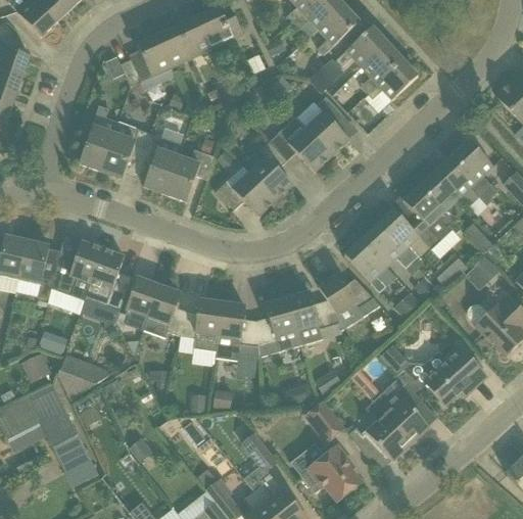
[(56,21),(37,0),(7,0),(16,10),(40,37),(56,21)]
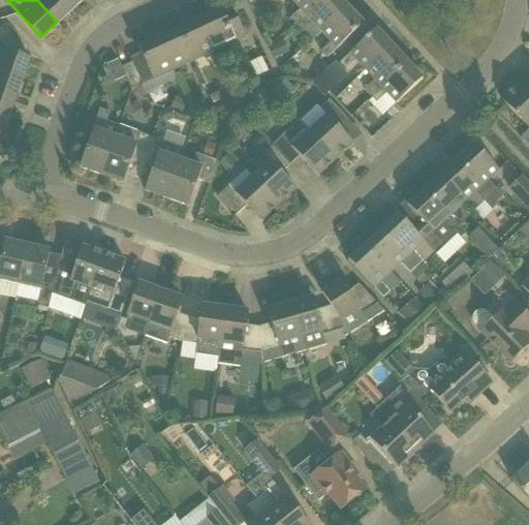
[(37,0),(57,22),(73,6),(68,0),(37,0)]
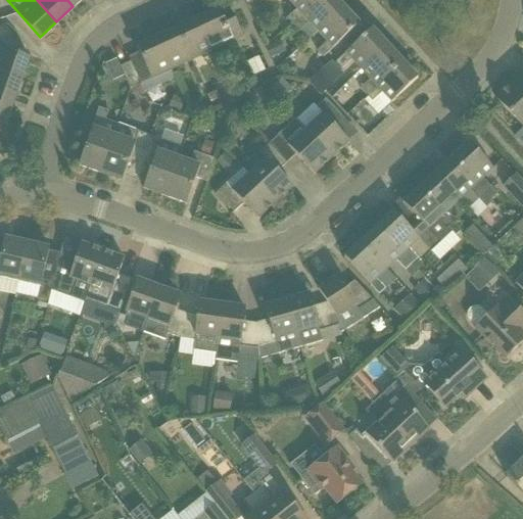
[(292,21),(316,0),(291,0),(296,6),(286,15),(292,21)]
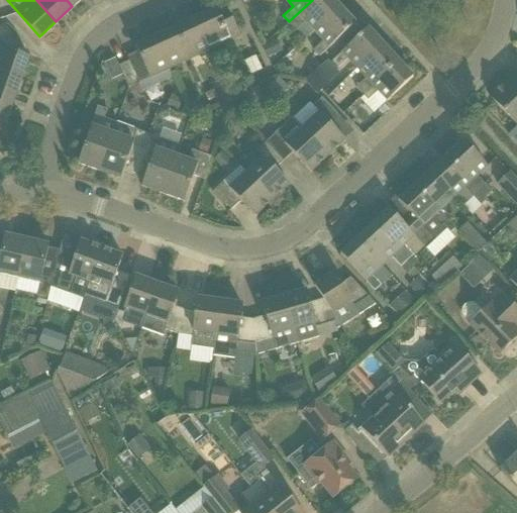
[(314,28),(340,4),(335,0),(312,0),(289,21),(295,27),(305,18),(314,28)]
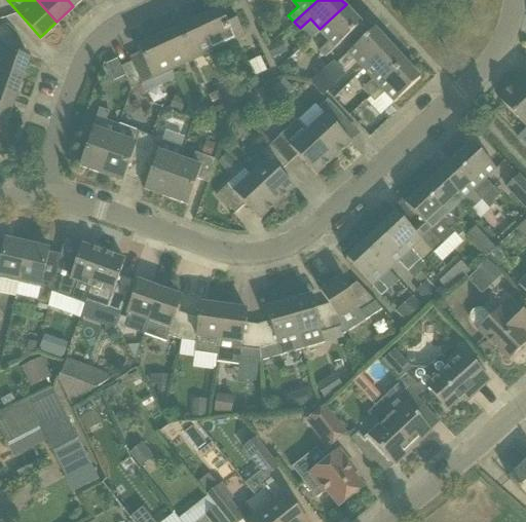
[(325,54),(362,21),(346,4),(320,29),(329,39),(318,48),(325,54)]
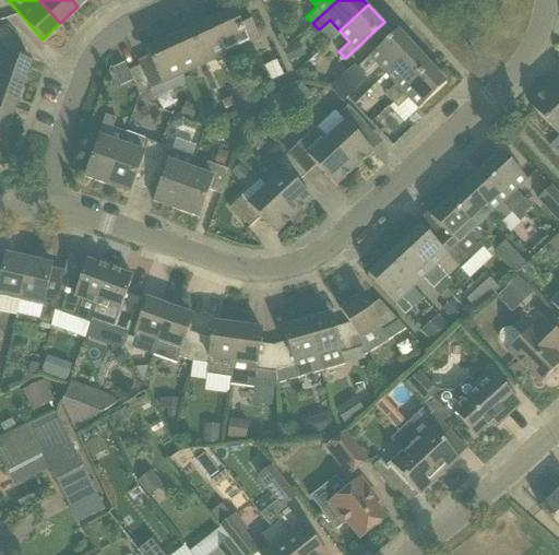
[(259,37),(247,10),(238,14),(234,7),(211,18),(226,51),(259,37)]
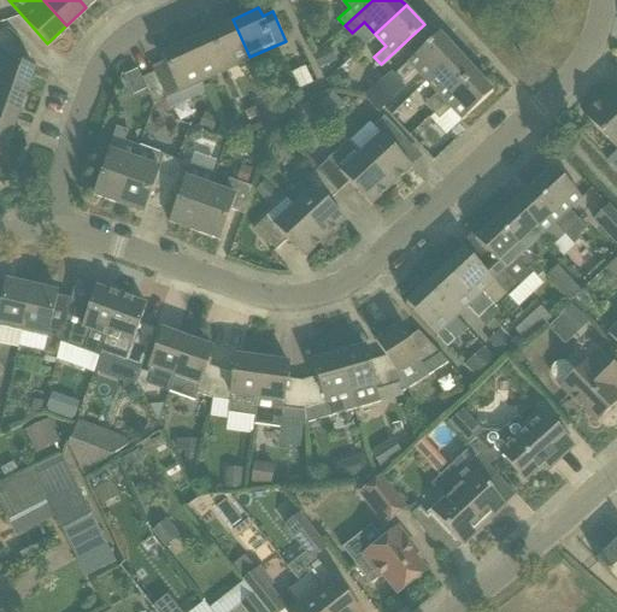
[(227,68),(250,57),(233,19),(209,30),(227,68)]
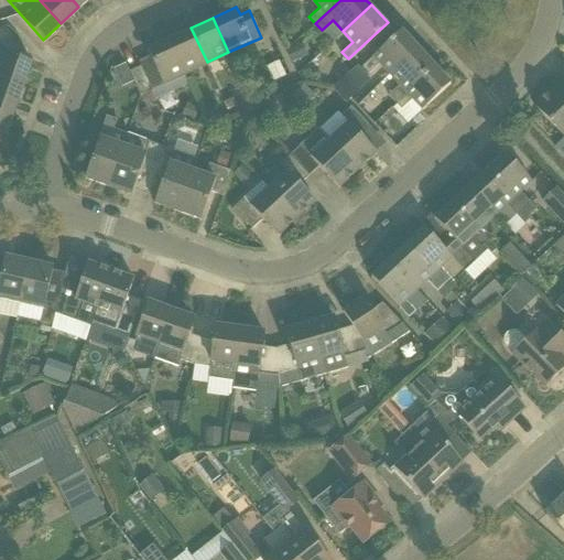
[(170,38),(185,72),(207,62),(191,28),(170,38)]
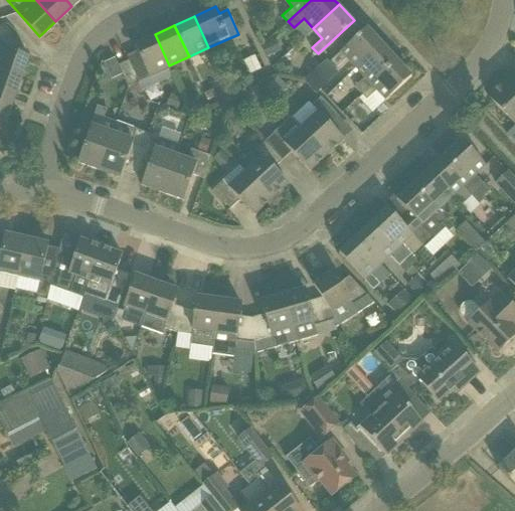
[(355,65),(381,42),(366,25),(331,58),(337,65),(346,56),(355,65)]
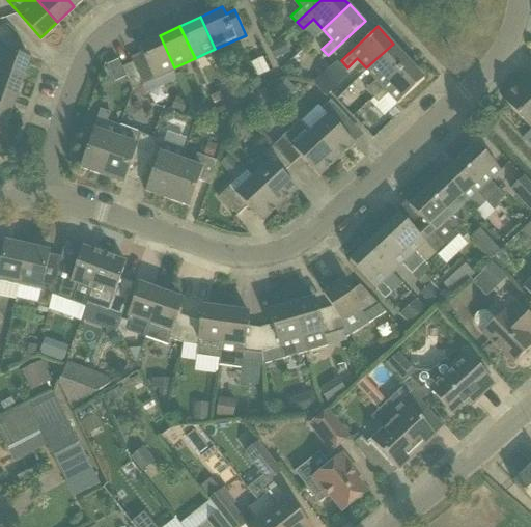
[(1,45),(12,49),(16,38),(4,34),(1,45)]
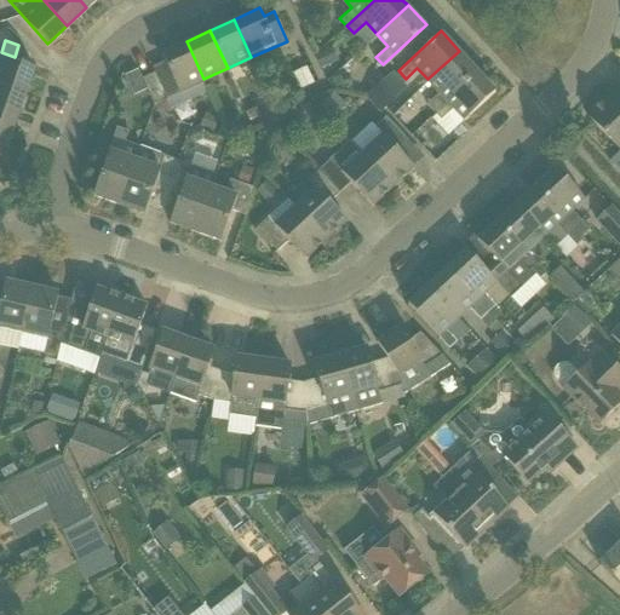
[(173,76),(161,82),(167,96),(166,96),(171,107),(184,99),(179,90),(202,79),(204,79),(187,41),(161,52),(173,76)]
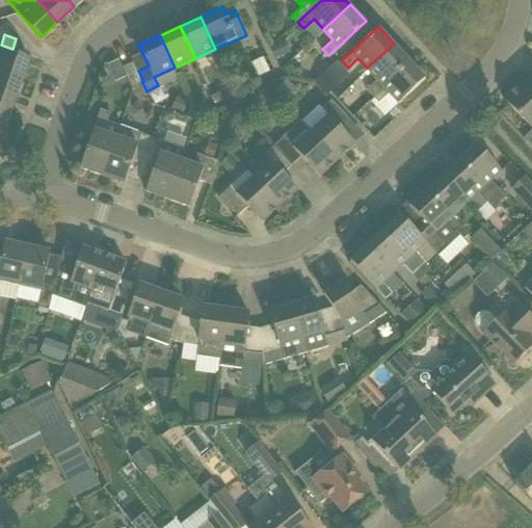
[(276,56),(286,52),(281,41),(271,45),(276,56)]
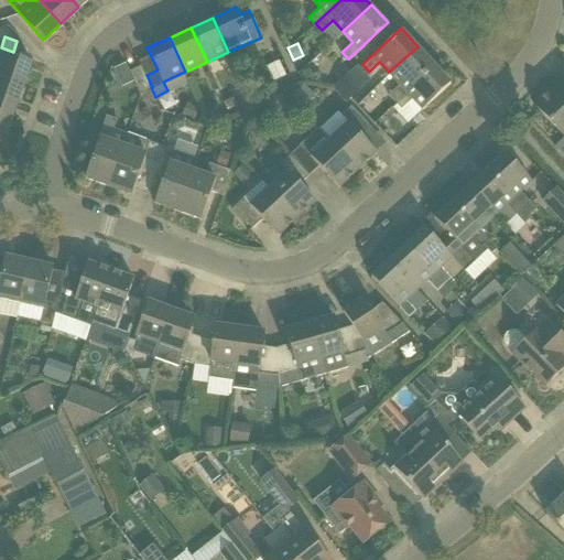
[(434,63),(418,46),(389,72),(399,83),(389,93),(394,99),(434,63)]
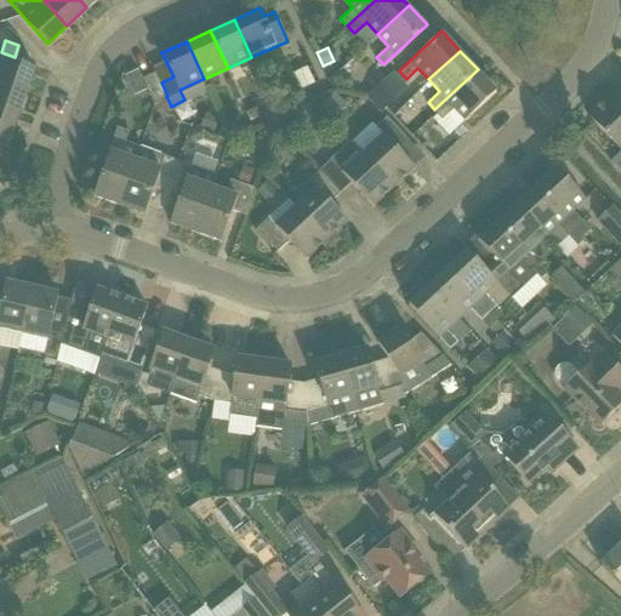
[(0,52),(0,81),(27,91),(35,66),(27,62),(6,55),(0,52)]
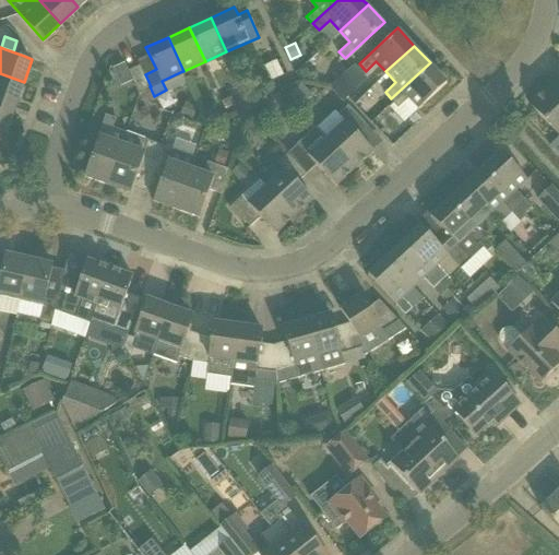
[(283,71),(276,57),(261,65),(268,79),(283,71)]
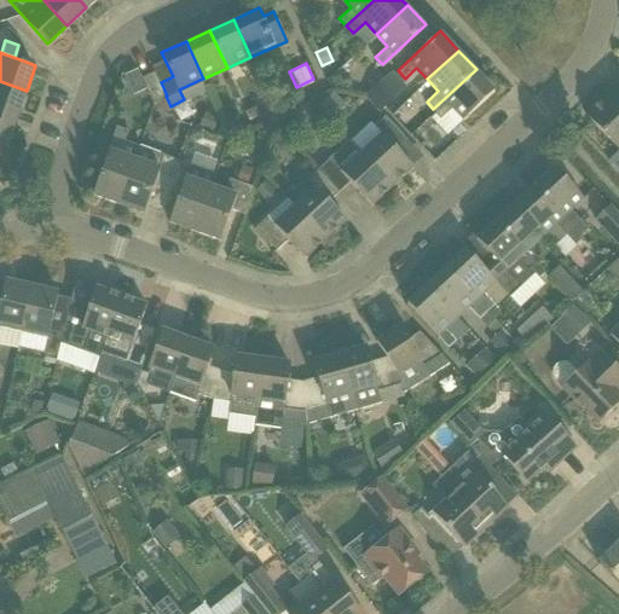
[(381,109),(386,104),(406,84),(391,68),(364,93),(380,109),(381,109)]
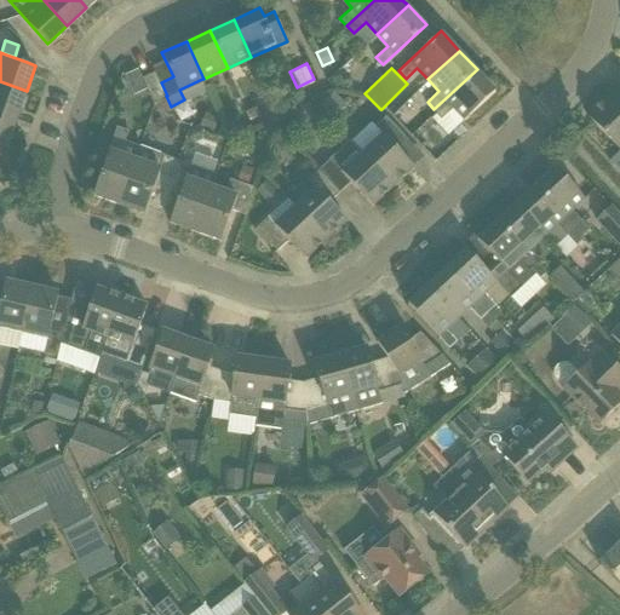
[(166,96),(167,96),(161,82),(155,69),(142,75),(154,102),(156,101),(166,96)]
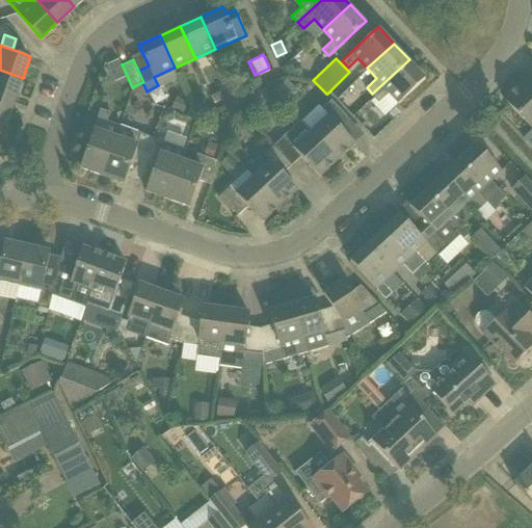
[(425,77),(409,59),(372,94),(378,101),(389,91),(398,102),(425,77)]
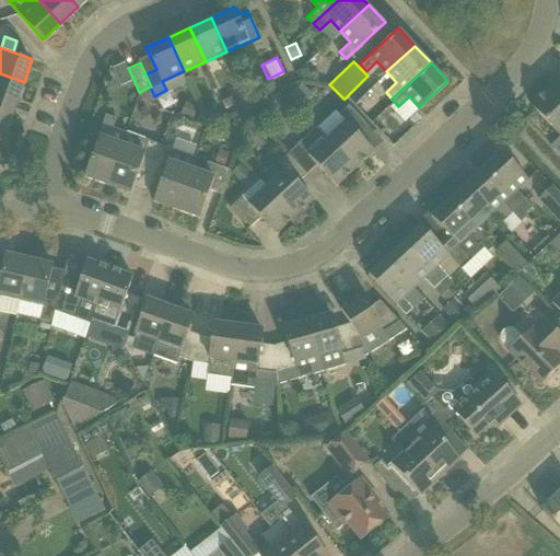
[(0,99),(15,104),(20,93),(24,82),(0,73),(0,99)]
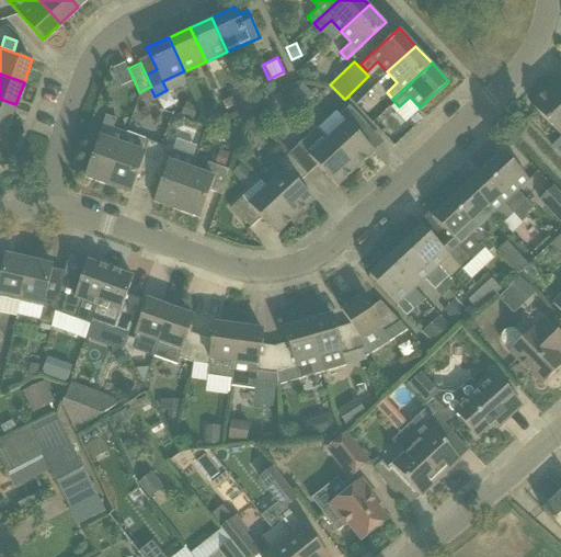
[(560,76),(533,102),(560,133),(560,76)]
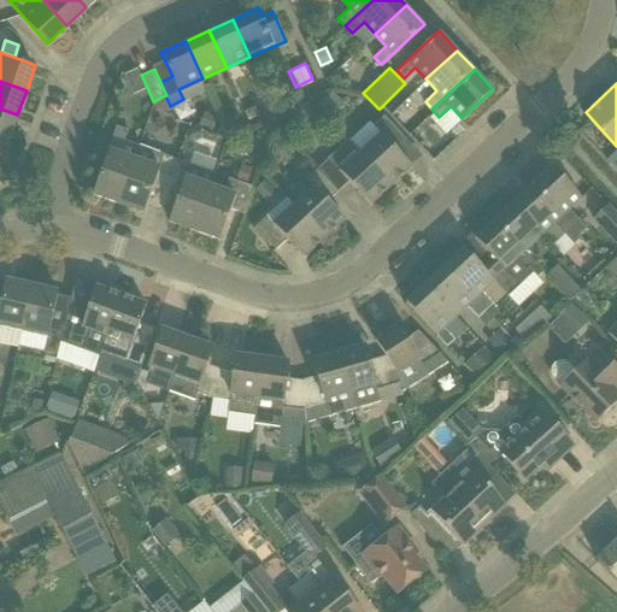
[(165,95),(156,100),(158,106),(164,109),(170,106),(165,95)]
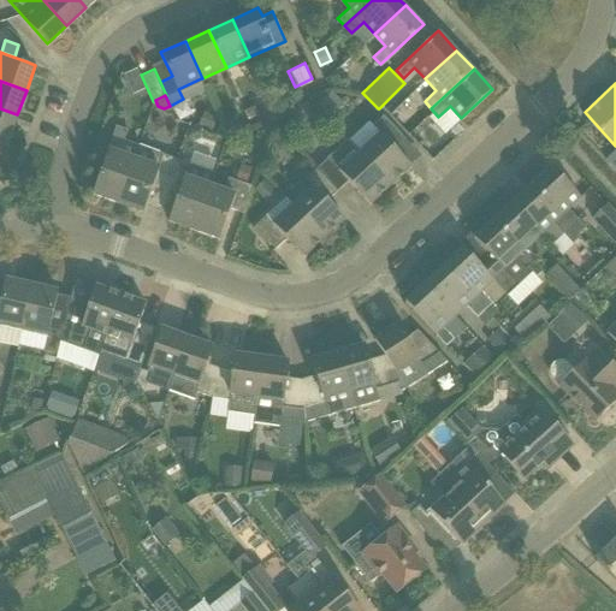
[(307,98),(290,106),(297,122),(315,113),(307,98)]
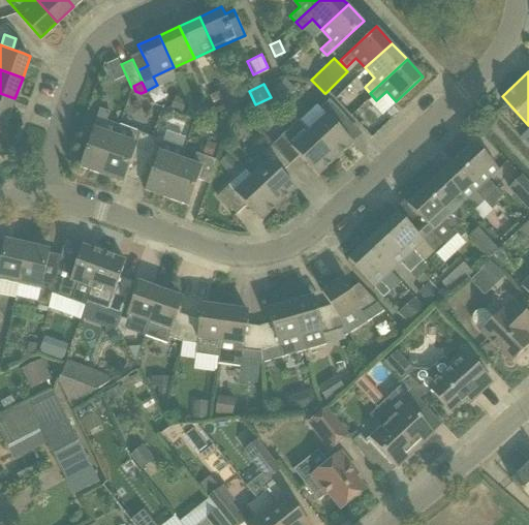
[(213,101),(222,96),(219,89),(210,93),(213,101)]
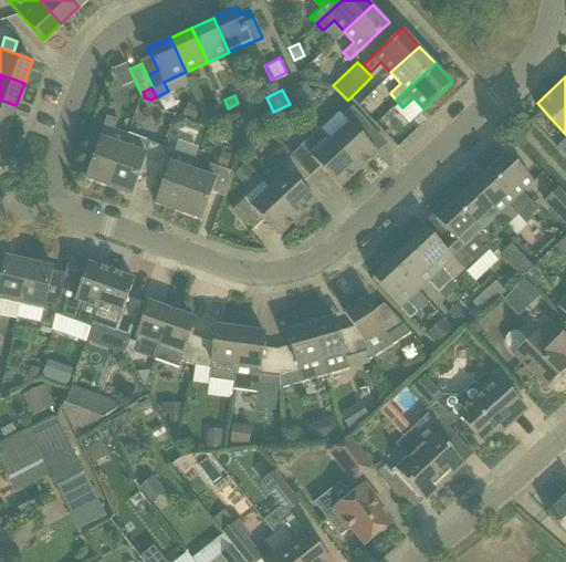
[(0,100),(0,124),(8,128),(16,105),(0,100)]
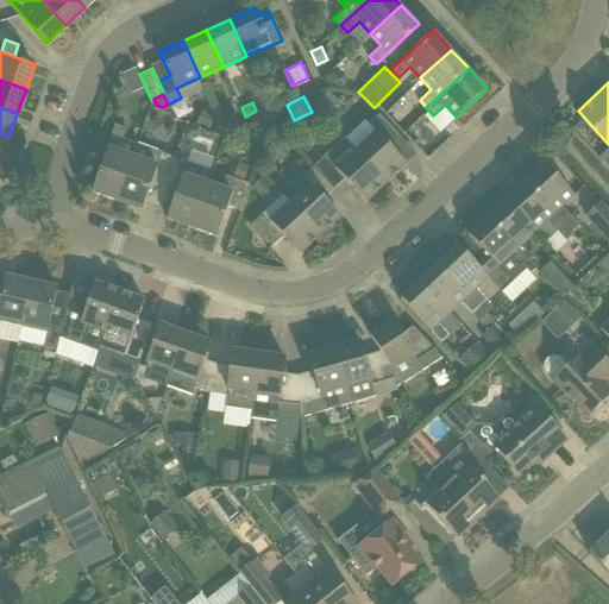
[(196,121),(209,127),(215,114),(202,108),(196,121)]
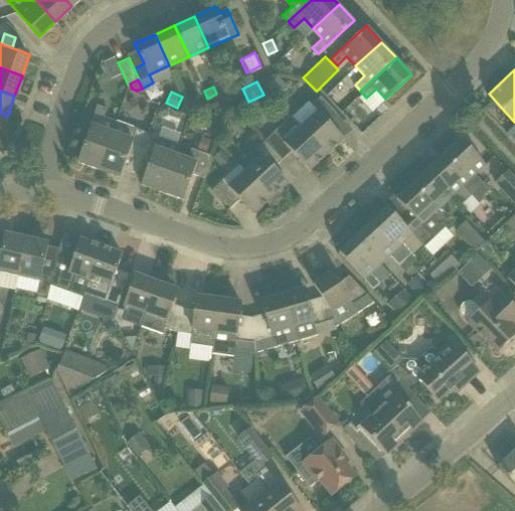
[(308,100),(291,115),(326,153),(343,137),(329,122),(338,114),(321,95),(312,103),(308,100)]
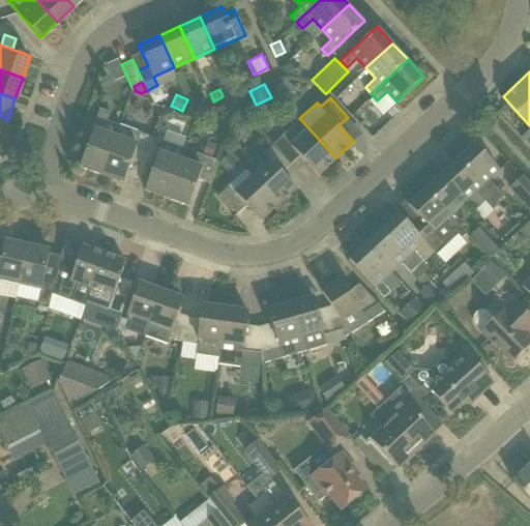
[(192,104),(192,105),(197,114),(207,109),(202,98),(192,104)]
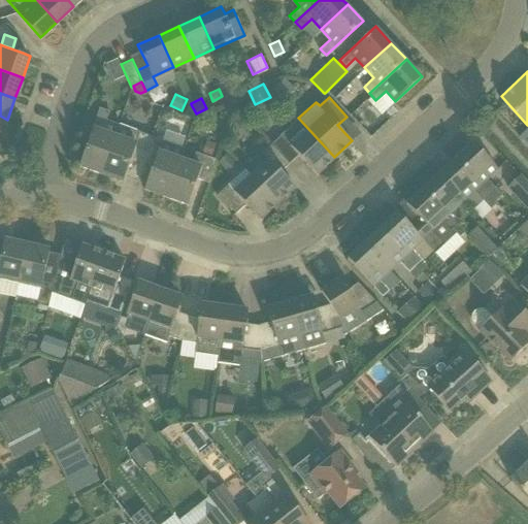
[(99,105),(94,122),(92,126),(93,127),(91,134),(79,164),(101,172),(114,134),(101,130),(108,108),(99,105)]
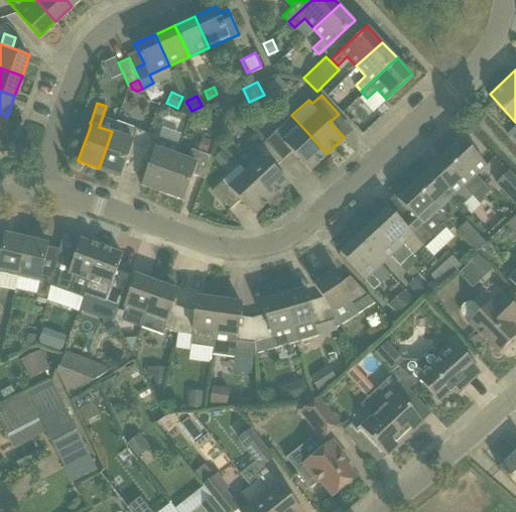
[(159,104),(156,113),(160,115),(168,111),(169,107),(159,104)]
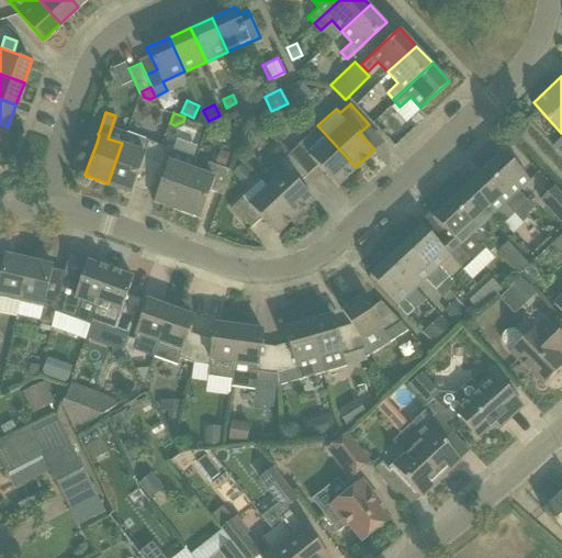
[(89,126),(85,138),(85,140),(97,143),(99,135),(98,134),(100,130),(89,125),(89,126)]
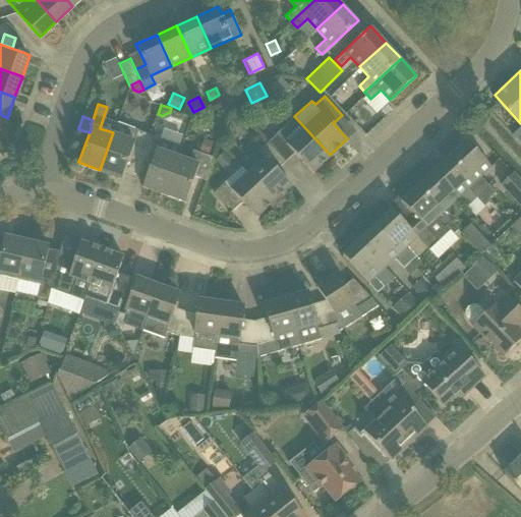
[(277,132),(268,140),(286,160),(294,152),(312,171),(330,155),(294,116),(277,132)]
